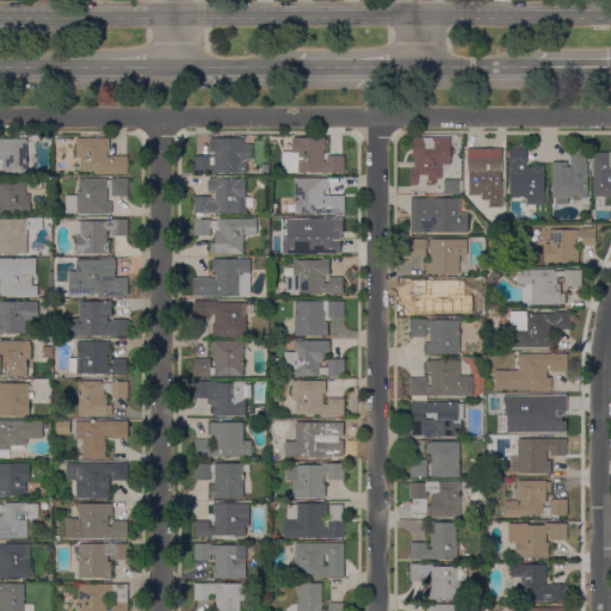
[(0,139),(28,140),(28,173),(2,173),(2,161),(0,161),(0,139)]
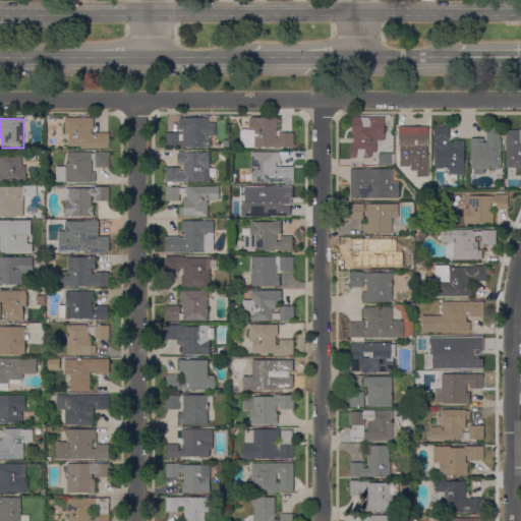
[(94,118),(94,128),(92,128),(92,134),(95,134),(95,133),(110,133),(110,149),(80,149),(80,147),(68,147),(62,147),(62,133),(65,133),(65,118),(94,118)]
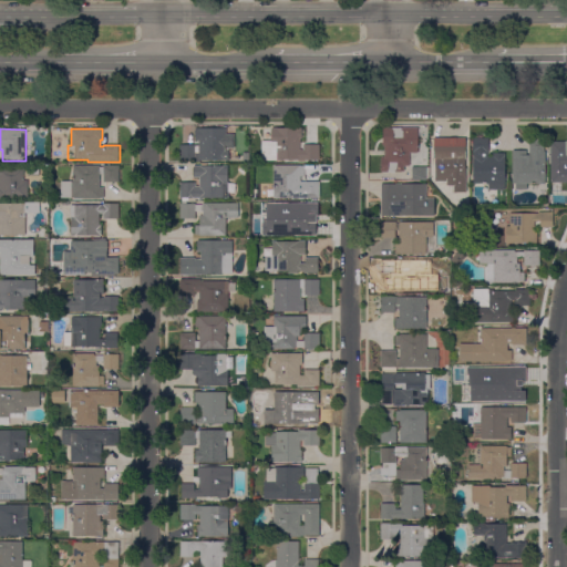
[(179,161),(179,144),(198,145),(198,141),(195,141),(195,129),(226,129),(226,135),(232,135),(233,135),(233,147),(232,147),(226,147),(226,161),(179,161)]
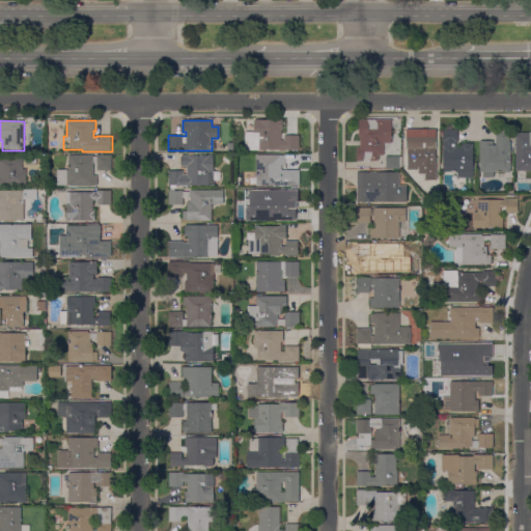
[(255,121),(255,120),(283,120),(283,130),(281,130),(281,140),(284,140),(284,135),(299,135),(299,151),(295,151),(295,152),(266,152),(266,150),(245,150),(245,132),(254,132),(254,121),(255,121)]
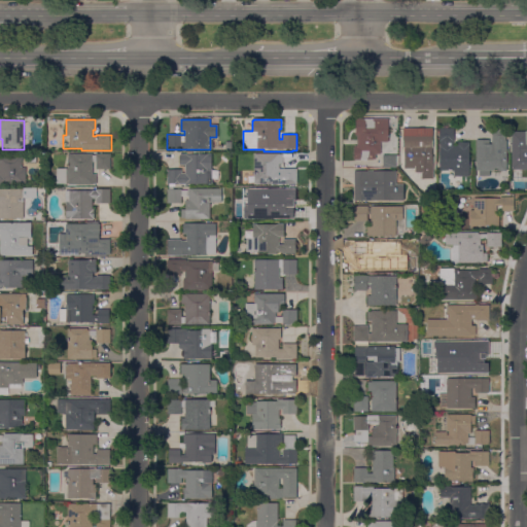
[(389,119),(389,142),(381,142),(381,154),(376,154),(376,160),(367,160),(367,161),(354,161),(354,146),(357,146),(357,137),(356,136),(356,119),(389,119)]
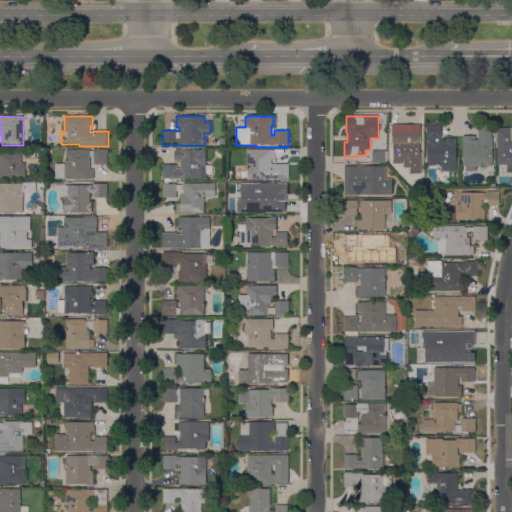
[(388,126),(392,126),(392,125),(407,125),(407,124),(411,124),(411,125),(421,125),(420,168),(405,168),(405,164),(393,164),(393,158),(389,158),(389,151),(393,151),(393,144),(388,144),(388,126)]
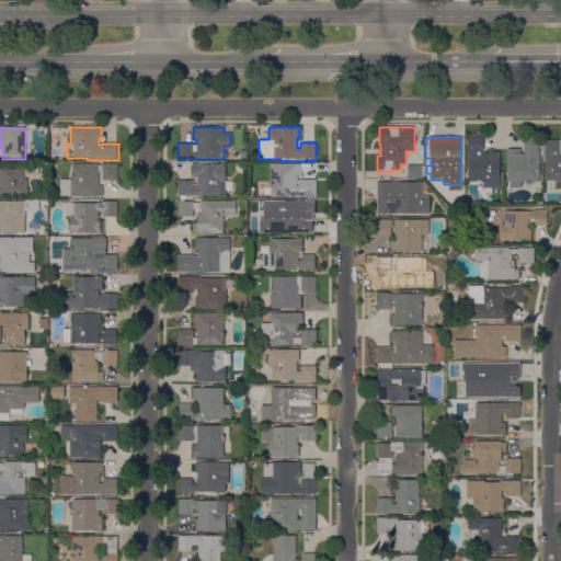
[(469,137),(483,137),(483,151),(483,156),(488,156),(488,152),(500,152),(500,187),(483,187),(483,182),(469,182),(469,137)]
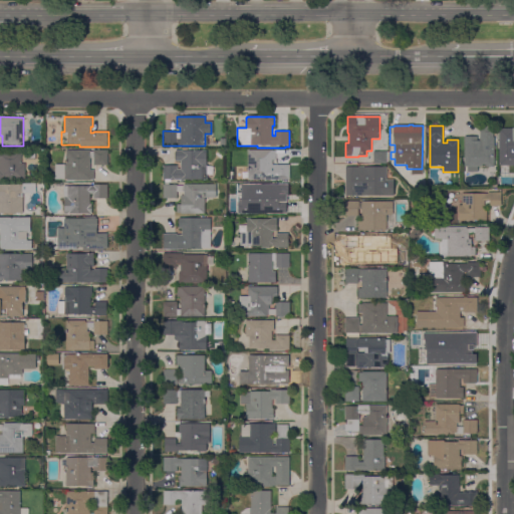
[(494,125),(494,137),(497,137),(497,148),(494,148),(494,167),(479,167),(479,171),(476,173),(469,173),(469,167),(465,167),(465,144),(466,144),(466,139),(474,139),(474,143),(477,143),(477,138),(480,138),(480,125),(494,125)]
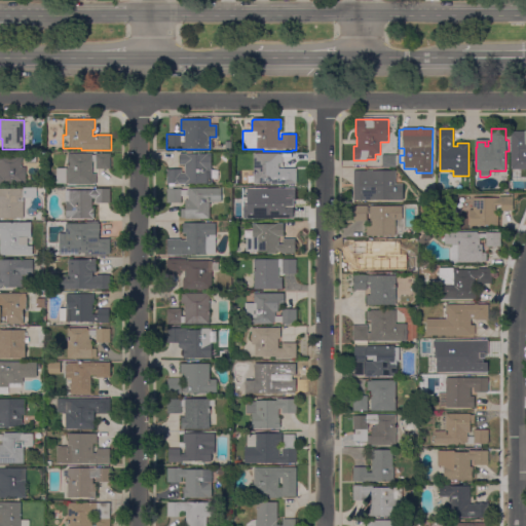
[(525,170),(511,170),(511,135),(525,135),(525,170)]
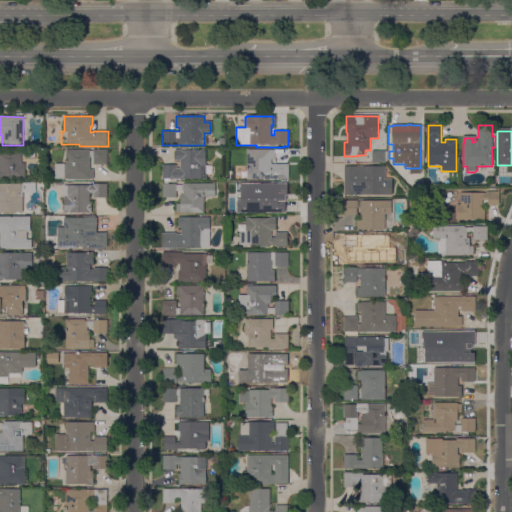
[(90,149),(90,151),(93,151),(93,149),(107,149),(107,164),(93,164),(93,157),(90,157),(90,169),(94,169),(94,179),(90,179),(67,179),(66,179),(55,179),(55,164),(66,164),(66,149),(90,149)]
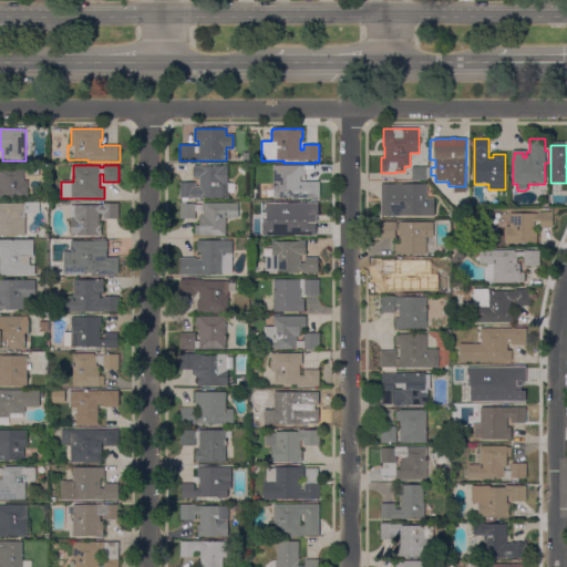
[(274,198),(274,165),(300,165),(300,166),(305,166),(305,176),(300,176),(300,184),(305,184),(305,182),(319,182),(319,197),(274,198)]
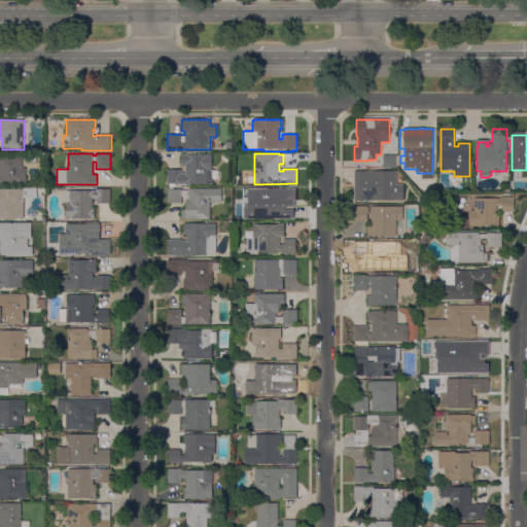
[(0,185),(0,154),(22,154),(22,168),(26,168),(26,185),(0,185)]
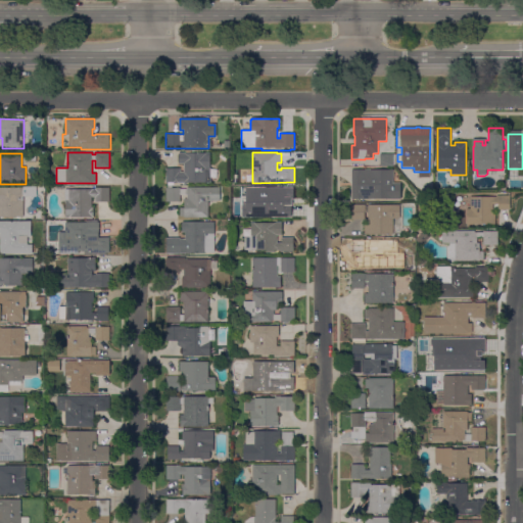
[(210,168),(210,182),(175,183),(175,185),(168,185),(168,183),(165,183),(165,168),(180,168),(180,172),(184,172),(184,163),(179,163),(179,153),(210,153),(210,168)]
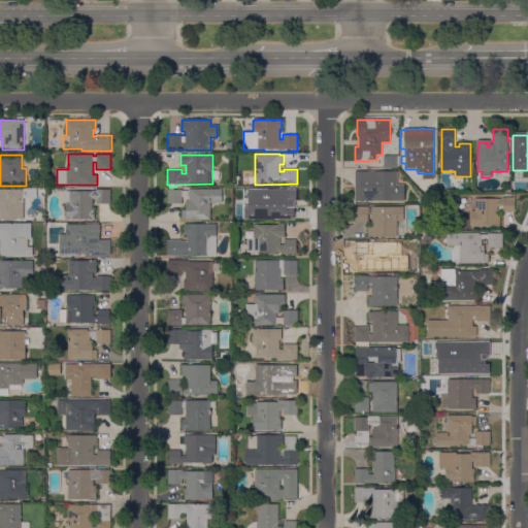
[(400,156),(400,168),(384,168),(384,156),(400,156)]
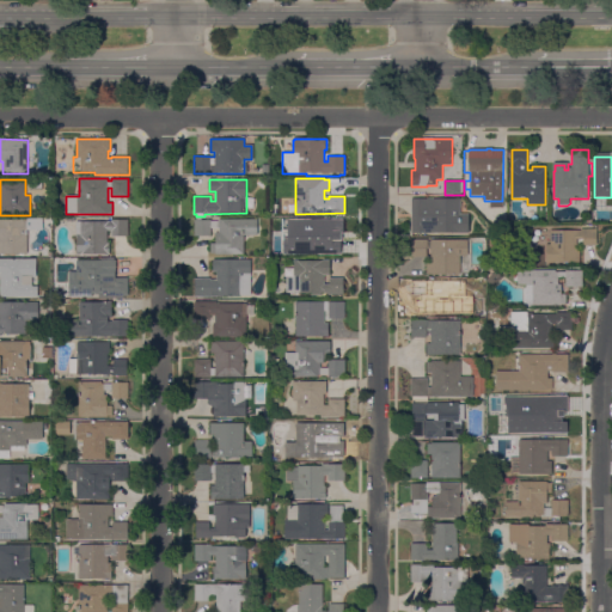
[(460,199),(460,214),(469,214),(469,232),(411,233),(411,199),(460,199)]
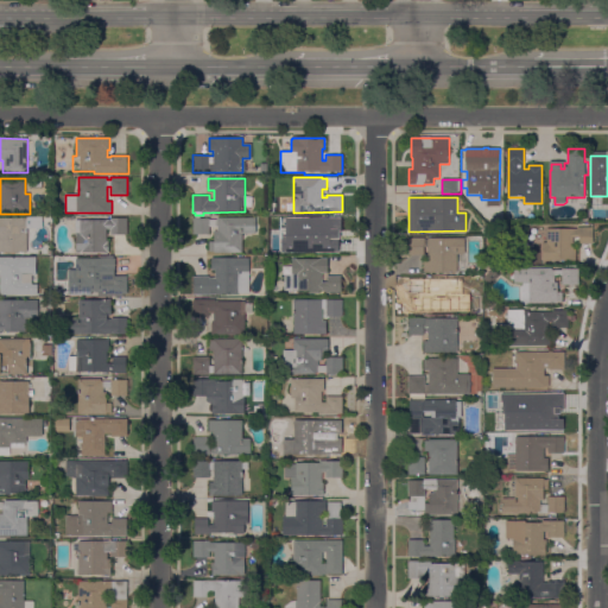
[(255,217),(255,233),(242,233),(242,253),(214,253),(214,252),(209,252),(209,241),(214,241),(214,230),(217,230),(217,226),(209,226),(209,234),(194,234),(192,219),(195,219),(195,216),(201,216),(201,219),(210,219),(210,220),(217,220),(217,217),(255,217)]
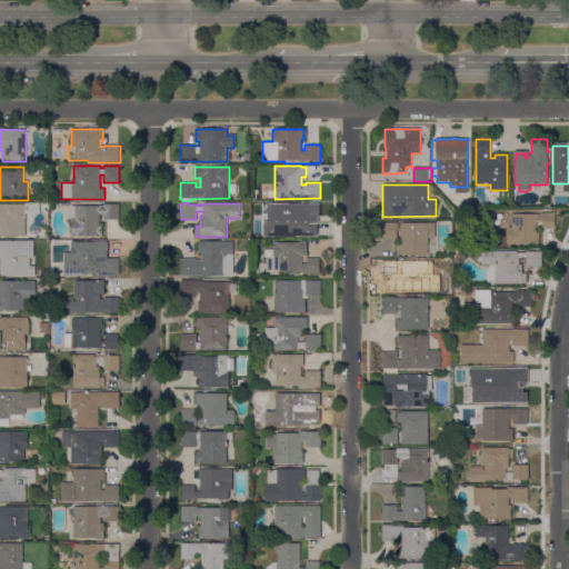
[(320,203),(320,220),(306,220),(306,212),(301,212),(301,226),(306,226),(306,236),(302,236),(302,237),(275,237),(275,236),(269,236),(269,217),(275,217),(275,210),(273,210),(273,206),(275,206),(275,203),(301,203),(301,205),(303,205),(303,203),(320,203)]
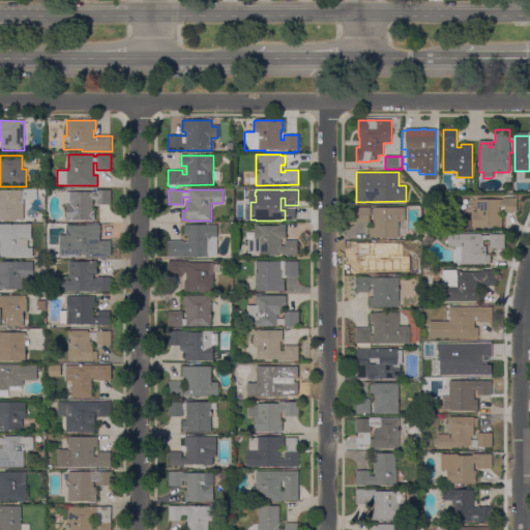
[(24,219),(0,219),(0,190),(24,190),(24,219)]
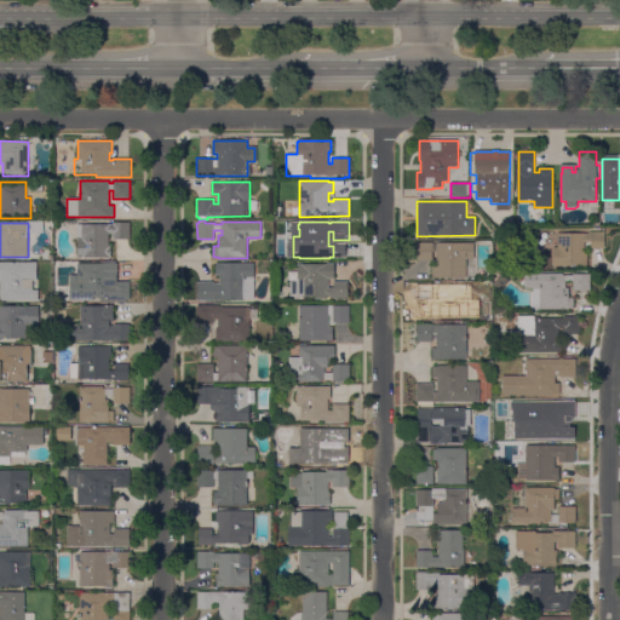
[(113,224),(113,223),(130,223),(130,240),(113,240),(113,234),(109,234),(109,245),(110,245),(110,257),(78,257),(78,224),(113,224)]
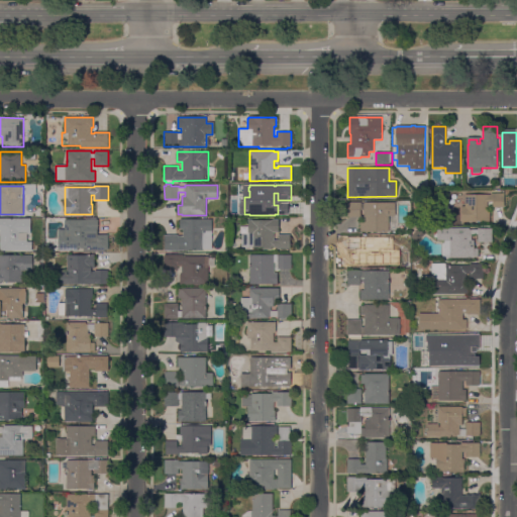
[(409,195),(415,191),(418,196),(412,200),(409,195)]
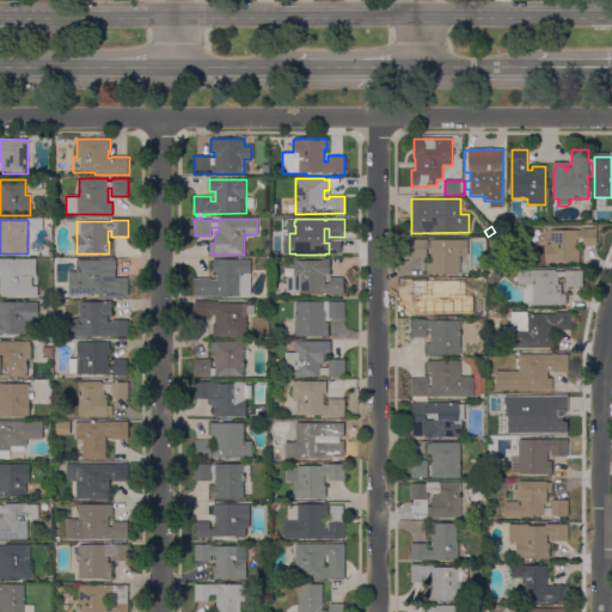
[(546,244),(550,244),(550,231),(581,230),(597,230),(597,245),(595,245),(595,246),(585,246),(585,245),(583,245),(583,239),(576,239),(577,251),(580,251),(580,262),(548,263),(546,244)]
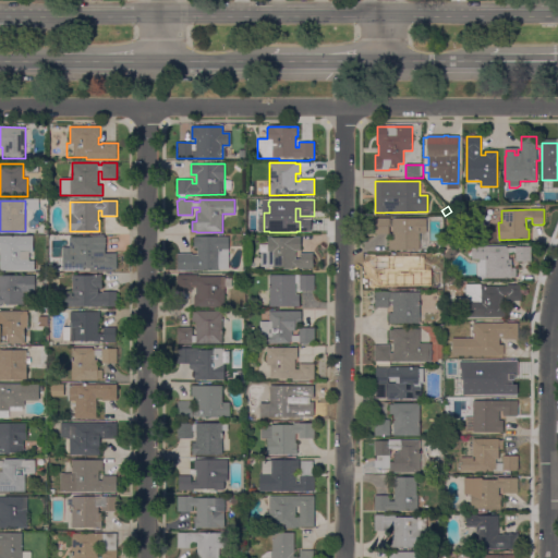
[(451,211),(455,216),(448,220),(445,216),(451,211)]
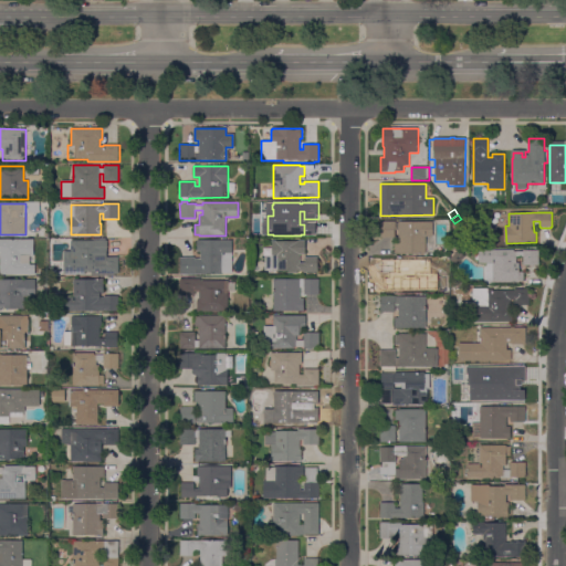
[(432,221),(432,237),(426,237),(426,254),(395,254),(395,242),(399,242),(399,230),(395,230),(395,238),(380,238),(380,221),(396,221),(396,222),(399,222),(399,221),(432,221)]
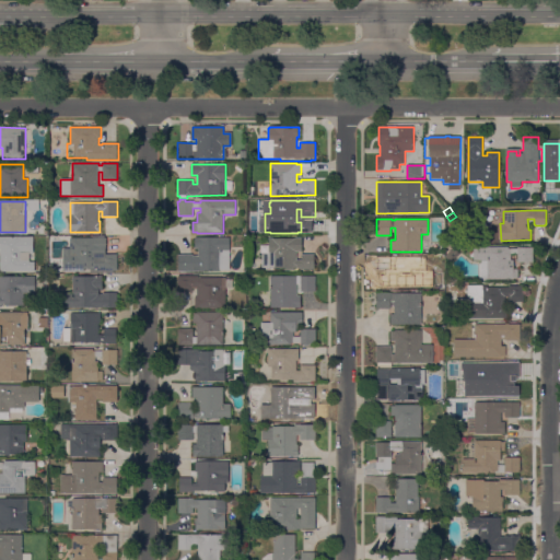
[(0,236),(6,236),(33,237),(33,254),(30,254),(30,261),(35,261),(35,272),(0,271),(0,236)]
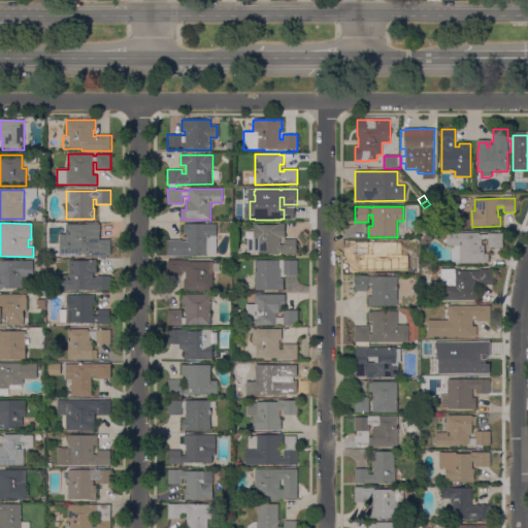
[(110,255),(91,255),(91,254),(60,254),(60,234),(65,234),(65,225),(88,225),(88,223),(99,223),(99,224),(100,224),(100,234),(99,234),(99,240),(110,240),(110,255)]
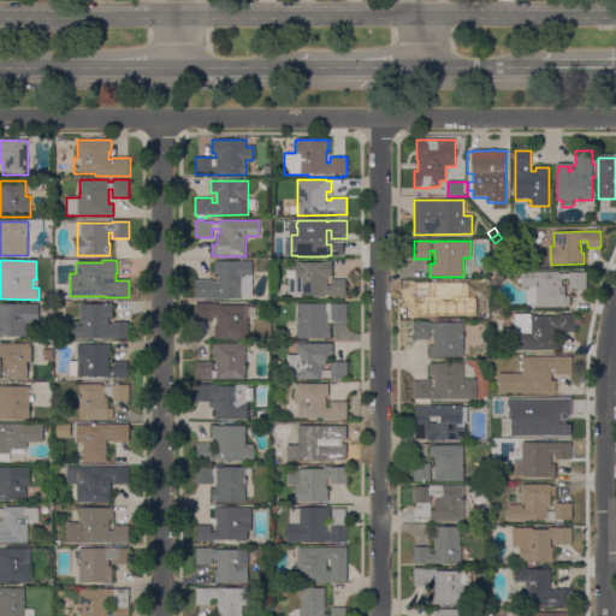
[(253,261),(253,276),(242,276),(242,282),(243,282),(250,282),(250,298),(196,298),(196,280),(212,280),(212,282),(219,282),(219,273),(214,273),(214,261),(253,261)]
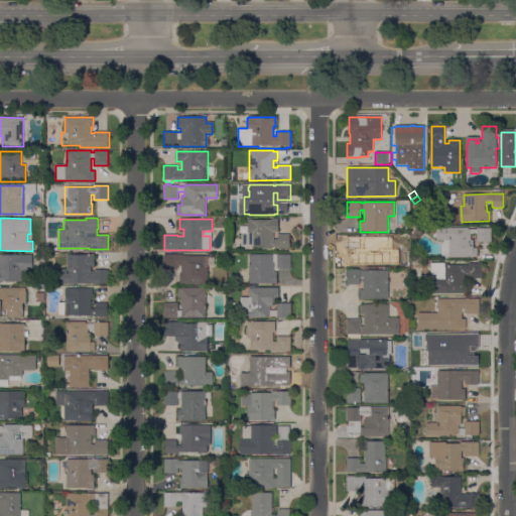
[(278,219),(278,232),(273,232),(273,239),(278,239),(278,234),(289,234),(289,248),(276,248),(276,247),(271,247),(271,249),(263,249),(263,246),(241,246),(241,233),(248,233),(248,219),(278,219)]
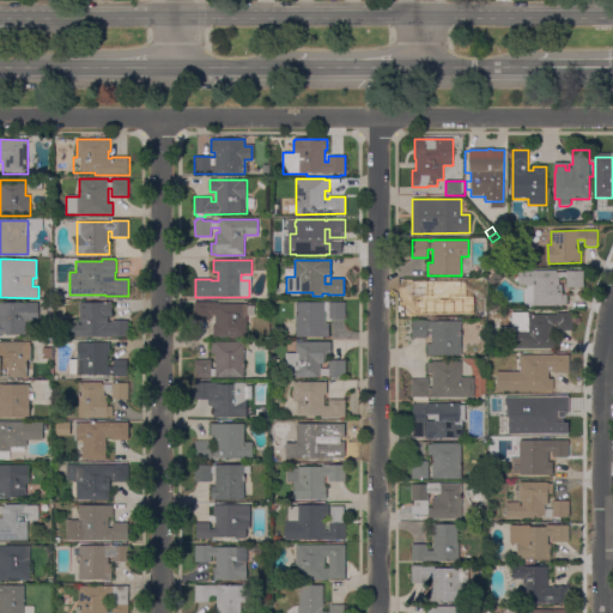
[(495,287),(487,280),(497,271),(504,278),(495,287)]
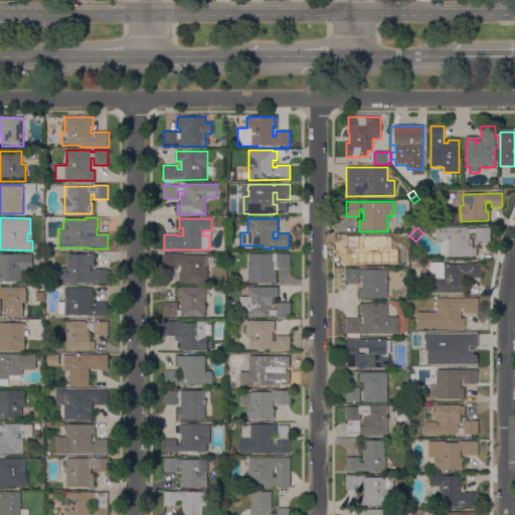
[(468,227),(468,228),(476,229),(476,227),(490,227),(490,241),(476,241),(476,233),(470,233),(470,238),(472,238),(472,247),(477,247),(476,255),(473,255),(473,258),(449,258),(449,252),(443,252),(443,239),(436,239),(436,227),(468,227)]
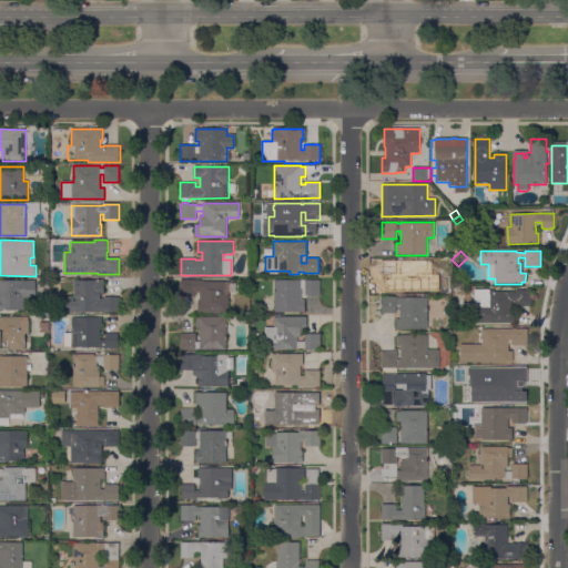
[(429,260),(429,277),(425,277),(425,291),(397,291),(397,292),(382,292),(382,276),(397,276),(397,282),(401,282),(401,271),(399,271),(399,260),(429,260)]
